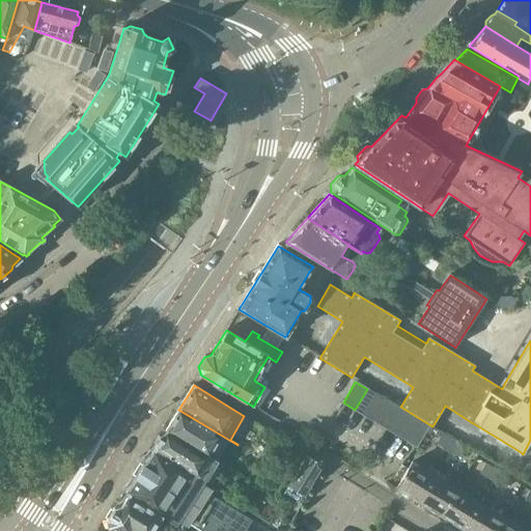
[(378,395),(367,389),(355,410),(365,416),(378,395)]
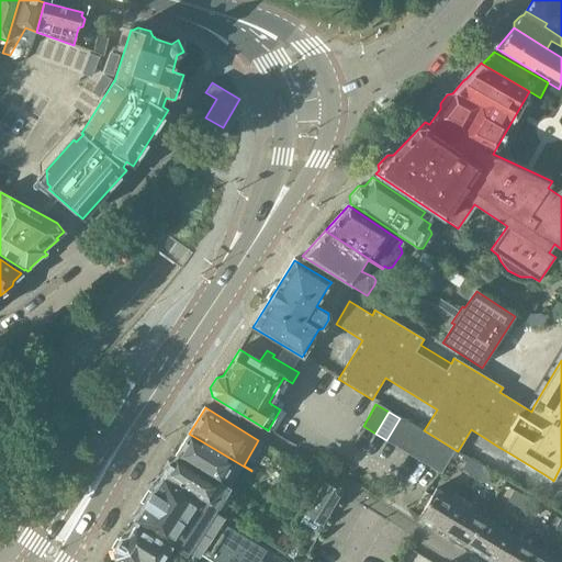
[(397,447),(411,425),(400,418),(386,440),(397,447)]
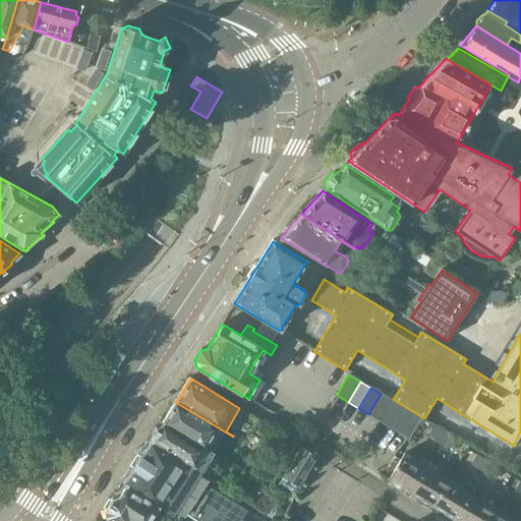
[(379,420),(391,400),(381,394),(368,414),(379,420)]
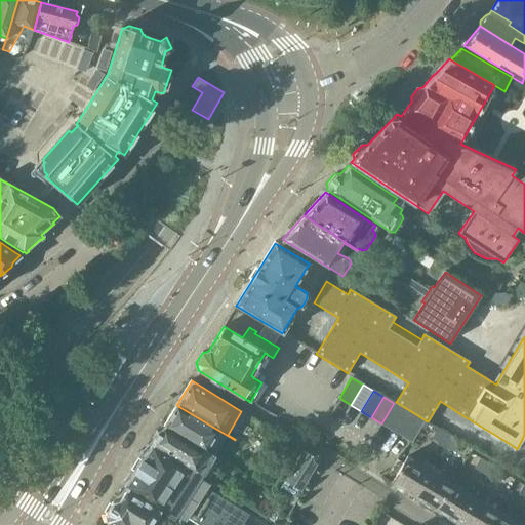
[(392,430),(404,409),(394,403),(381,423),(392,430)]
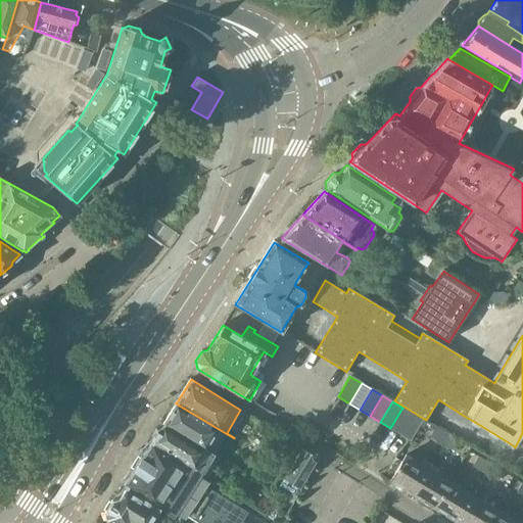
[(176,403),(163,424),(212,455),(222,440),(225,441),(227,438),(232,441),(234,438),(176,403)]
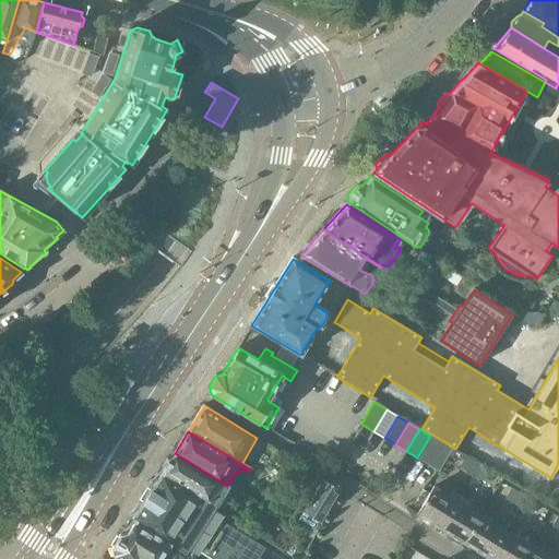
[(429,464),(441,442),(430,436),(417,458),(429,464)]
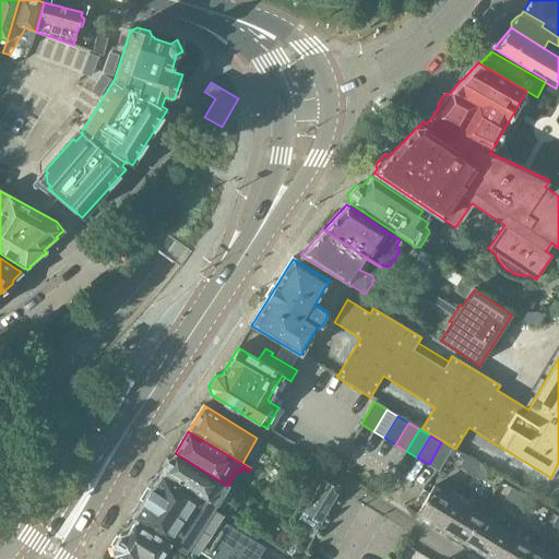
[(441,442),(429,464),(439,471),(452,448),(441,442)]
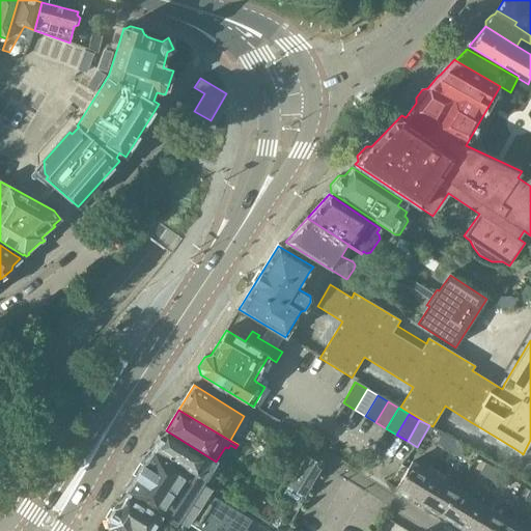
[(155,449),(205,480),(212,484),(222,467),(216,463),(216,462),(166,430),(163,435),(158,437),(154,444),(155,449)]
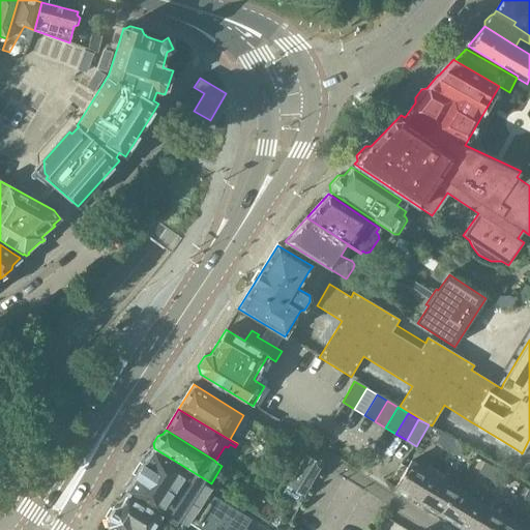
[(454,440),(442,433),(437,441),(449,449),(454,440)]
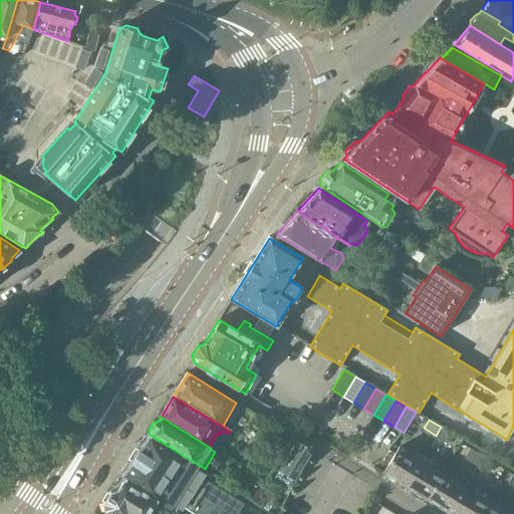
[(436,436),(449,444),(454,435),(441,427),(436,436)]
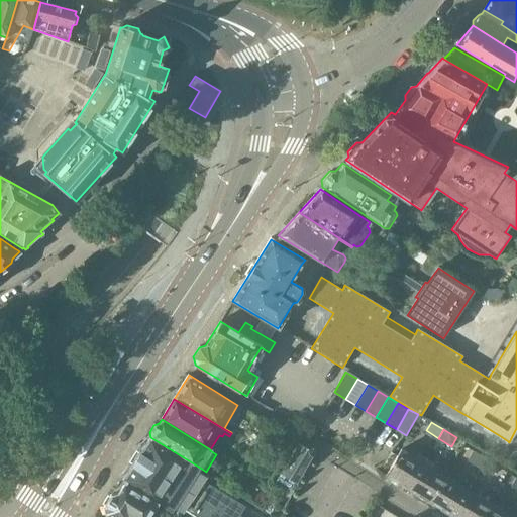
[(179,501),(200,468),(150,437),(122,481),(124,482),(157,503),(172,514),(172,513),(179,516),(262,516),(261,516),(240,516),(239,516),(245,507),(205,483),(190,508),(179,501)]
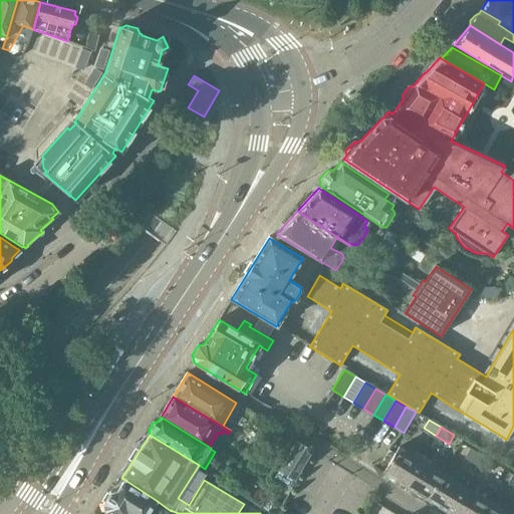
[(271,484),(278,488),(282,481),(287,484),(283,492),(287,494),(296,480),(313,452),(298,443),(281,467),(271,484)]
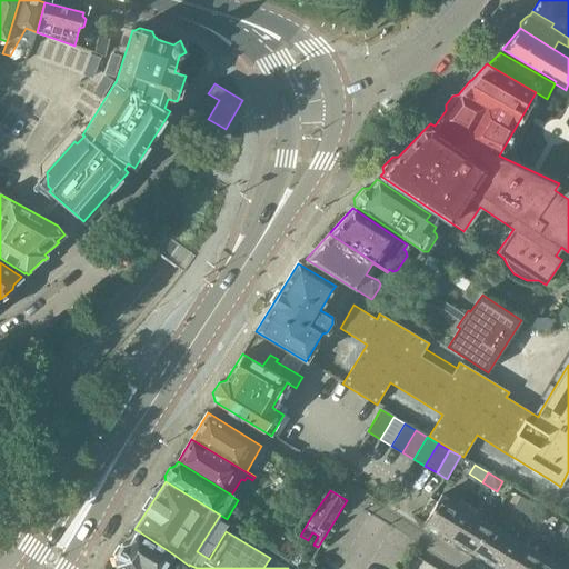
[(425,525),(449,539),(469,506),(459,499),(457,505),(441,495),(425,525)]
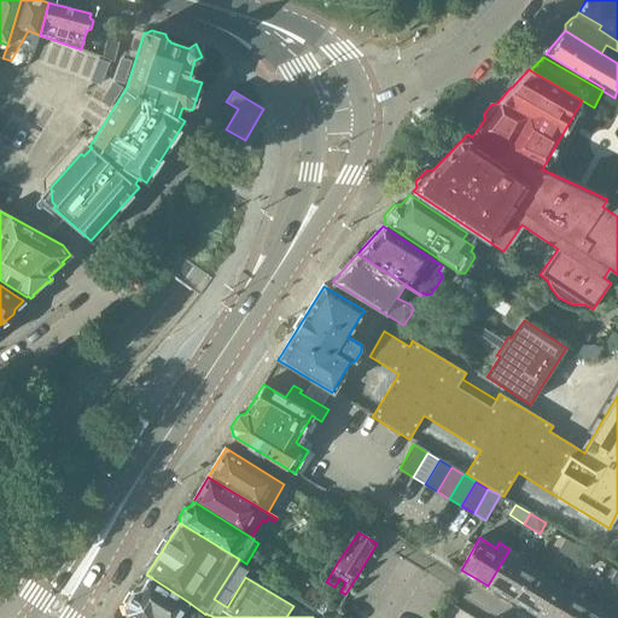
[(559,549),(573,559),(581,548),(565,540),(559,549)]
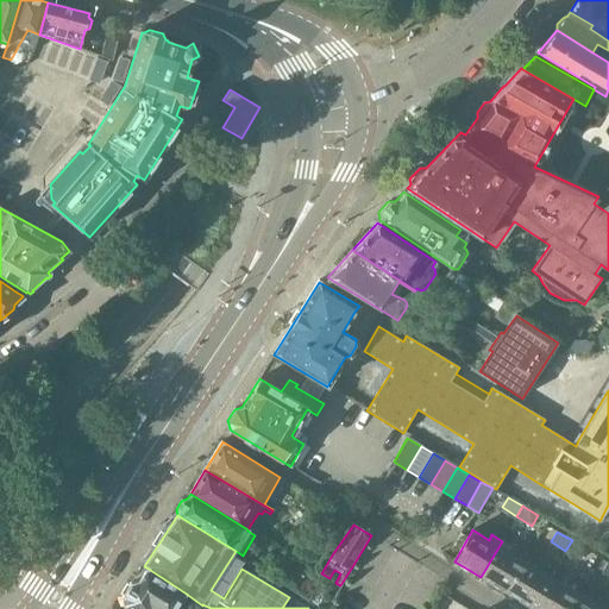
[(581,559),(586,550),(572,540),(565,551),(581,559)]
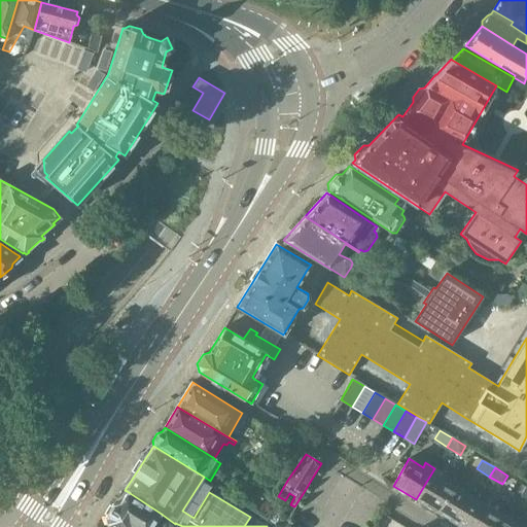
[(437,513),(454,486),(441,478),(443,473),(434,468),(416,499),(437,513)]
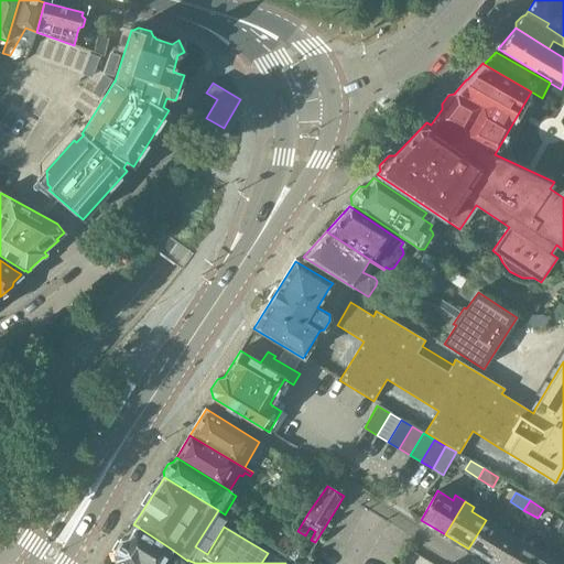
[(492,563),(512,529),(502,523),(500,528),(486,520),(468,549),(492,563)]
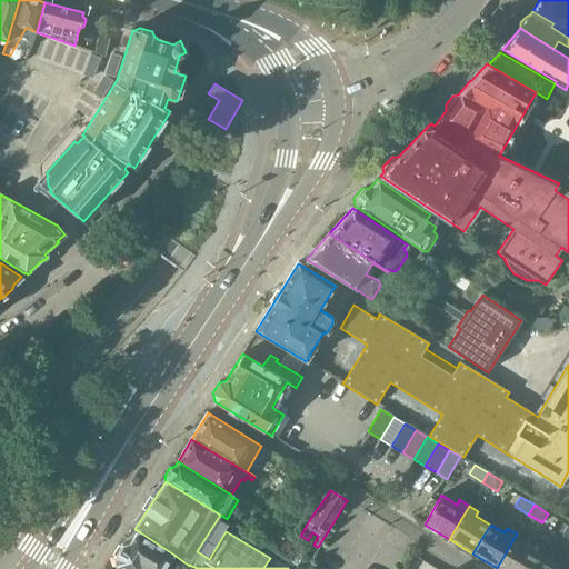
[(172,553),(137,530),(129,543),(121,545),(115,556),(117,563),(125,568),(138,568),(140,567),(143,568),(168,568),(171,565),(167,561),(172,553)]
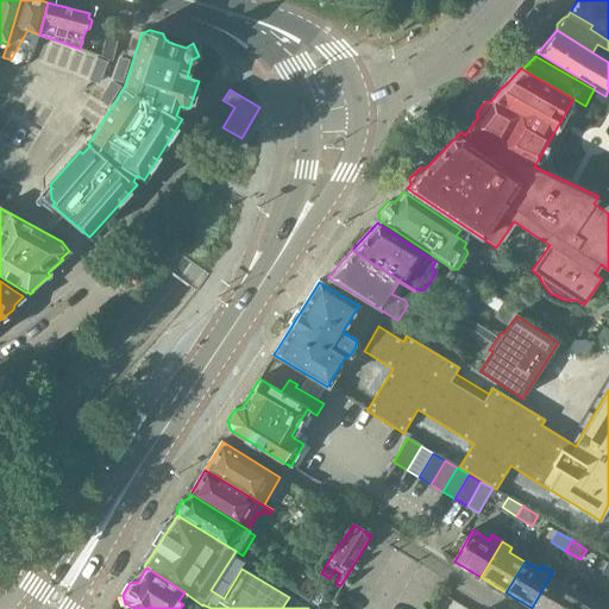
[(532,608),(534,608),(565,608),(576,591),(560,583),(564,578),(553,571),(532,608)]
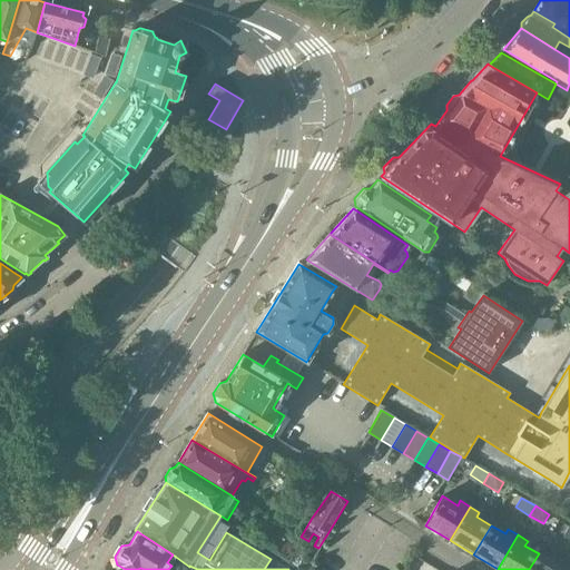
[(561,569),(566,563),(557,558),(553,562),(539,553),(529,569),(561,569)]
